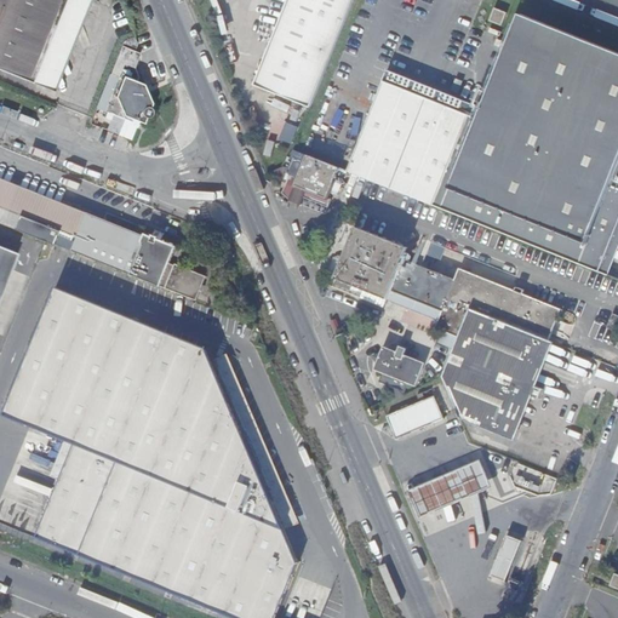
[(76,3),(78,0),(0,0),(0,69),(44,85),(49,72),(58,69),(55,57),(59,45),(69,41),(66,29),(70,18),(80,16),(76,3)]
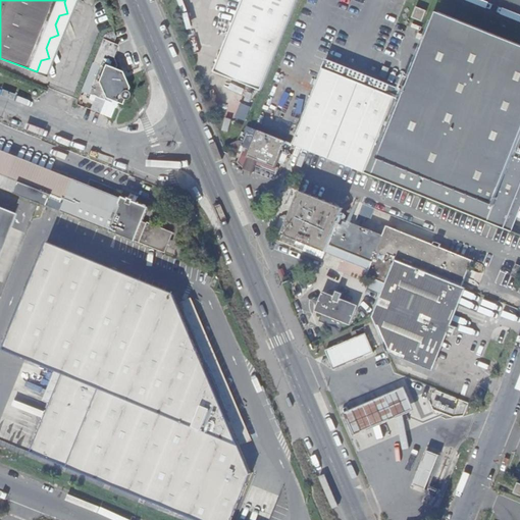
[(239,0),(212,69),(260,88),(294,0),(239,0)]
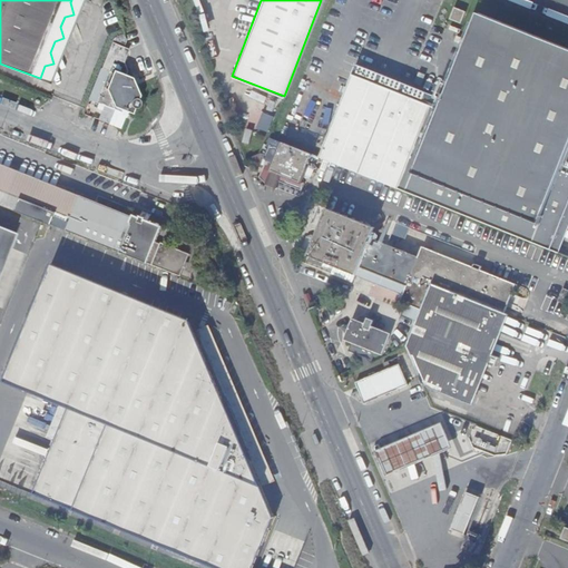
[(458,212),(499,228),(567,57),(567,48),(477,11),(448,85),(440,81),(434,95),(442,98),(438,109),(429,106),(397,187),(458,212)]
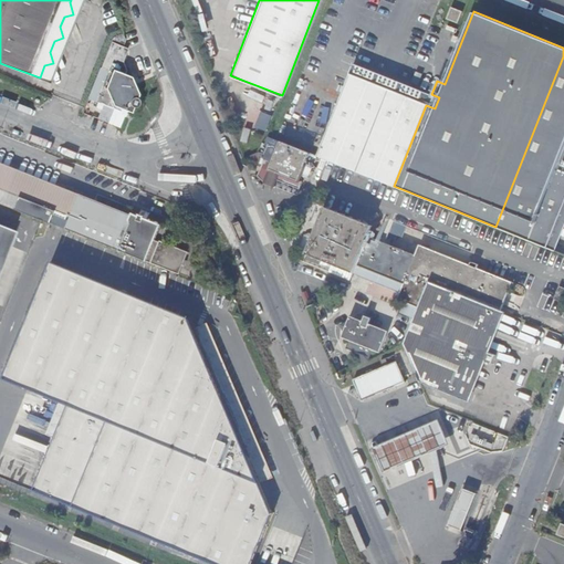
[(106,39),(89,84),(96,87),(91,98),(119,110),(123,103),(128,105),(132,98),(134,98),(135,97),(135,95),(134,93),(131,92),(132,90),(126,75),(119,73),(122,69),(117,61),(124,45),(106,39)]
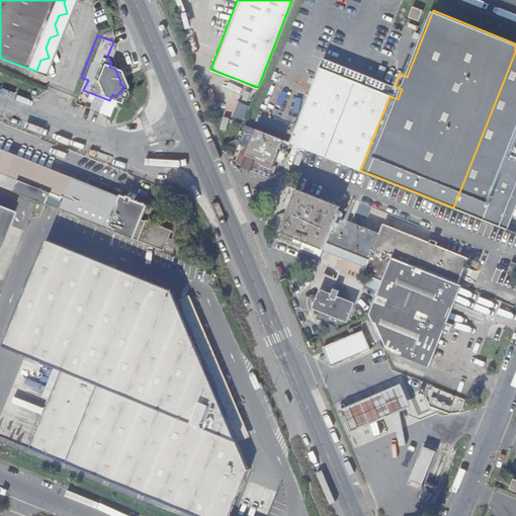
[(515,52),(453,207),(498,226),(515,178),(515,52)]
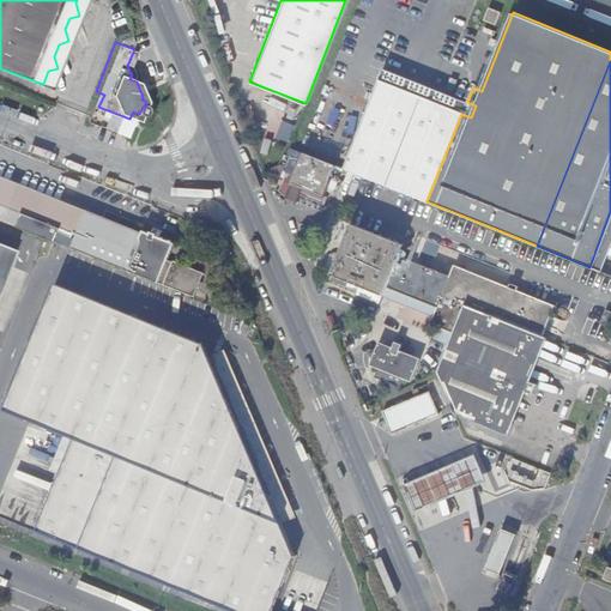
[(348,169),(427,201),(461,114),(376,79),(340,167),(348,169)]
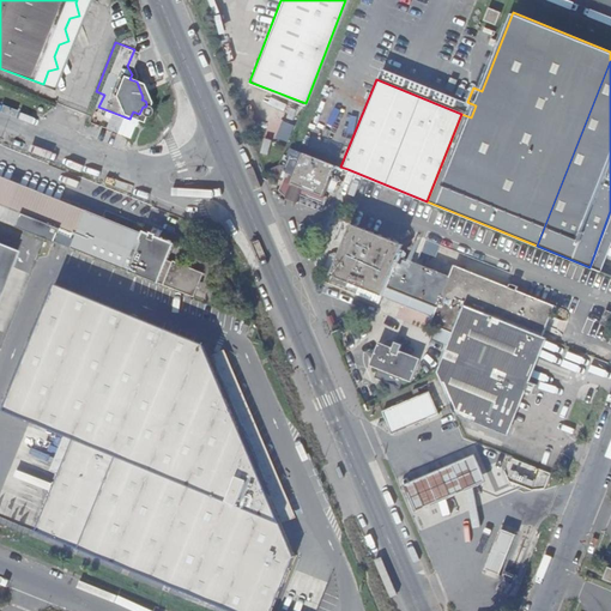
[(290,180),(300,183),(321,193),(333,163),(301,151),(290,180)]
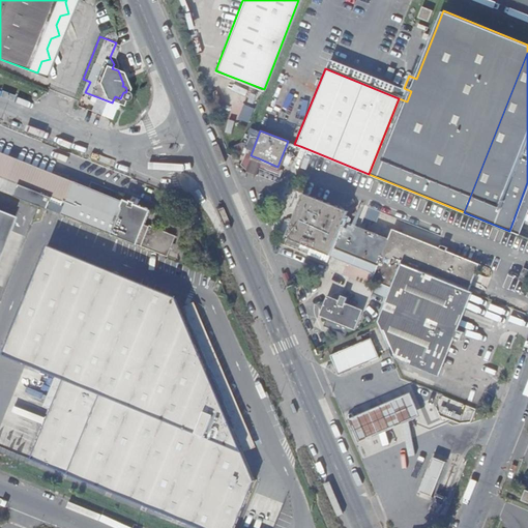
[(59,213),(167,256),(175,236),(150,226),(149,228),(144,225),(150,209),(138,205),(140,200),(133,197),(130,201),(125,199),(123,202),(67,179),(66,181),(0,154),(0,189),(46,208),(49,200),(60,204),(61,201),(63,202),(59,213)]
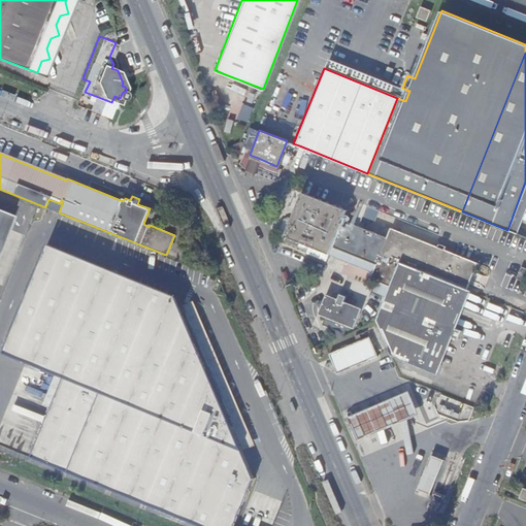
[(258,158),(250,155),(244,168),(253,171),(258,158)]
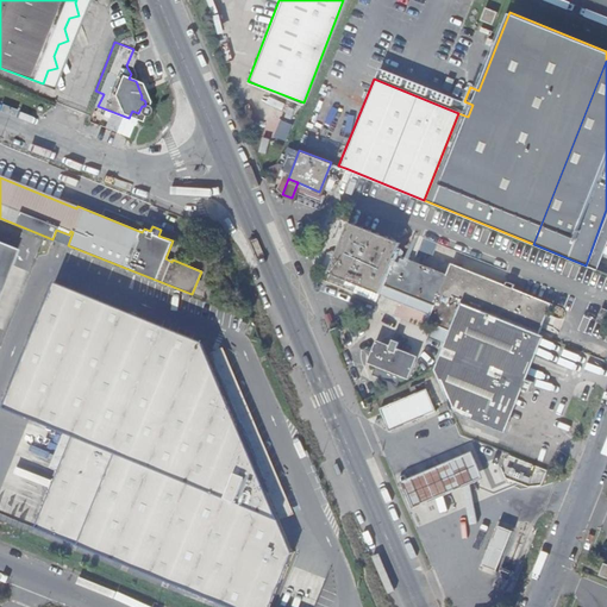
[(606,210),(586,266),(595,269),(606,237),(606,210)]
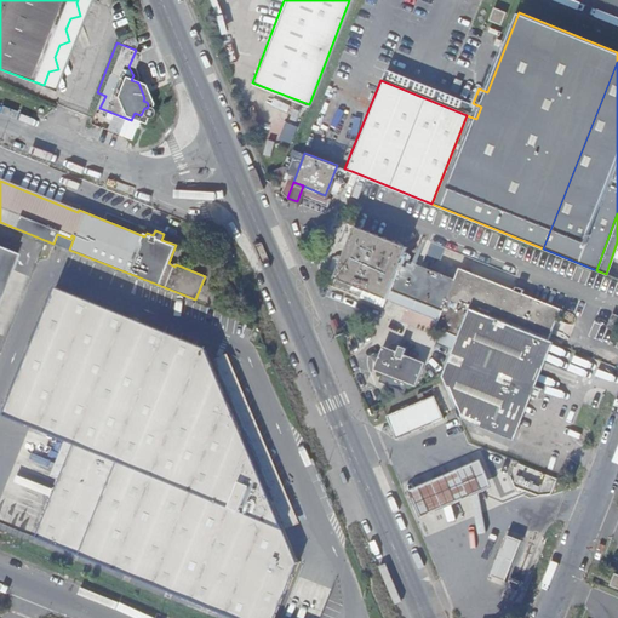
[(468,307),(551,341),(564,310),(463,269),(458,281),(406,259),(411,249),(360,227),(345,262),(338,258),(335,261),(328,278),(337,281),(336,287),(364,298),(366,292),(441,324),(438,332),(455,338),(468,307)]
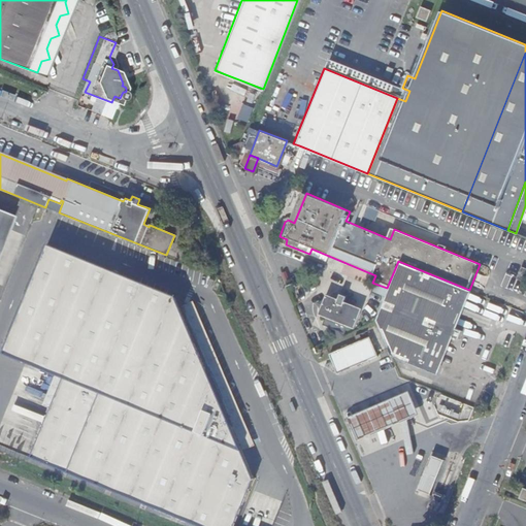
[(0,241),(10,218),(0,214),(0,241)]
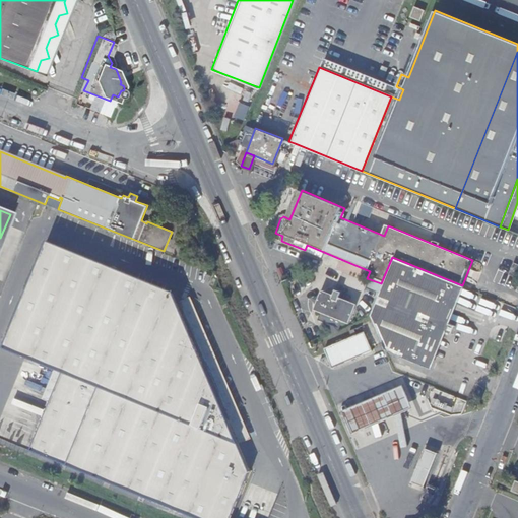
[(61,372),(29,450),(196,517),(230,517),(250,470),(172,290),(46,240),(2,348),(61,372)]
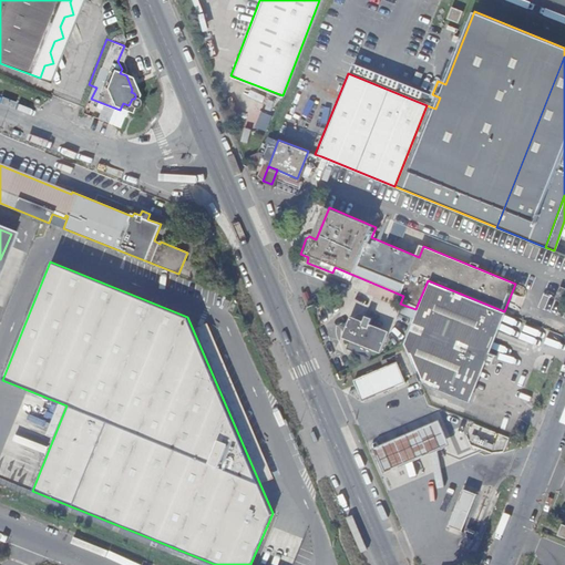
[(402,341),(419,381),(468,401),(484,360),(489,362),(492,353),(488,351),(504,311),(428,280),(415,309),(406,332),(402,341)]
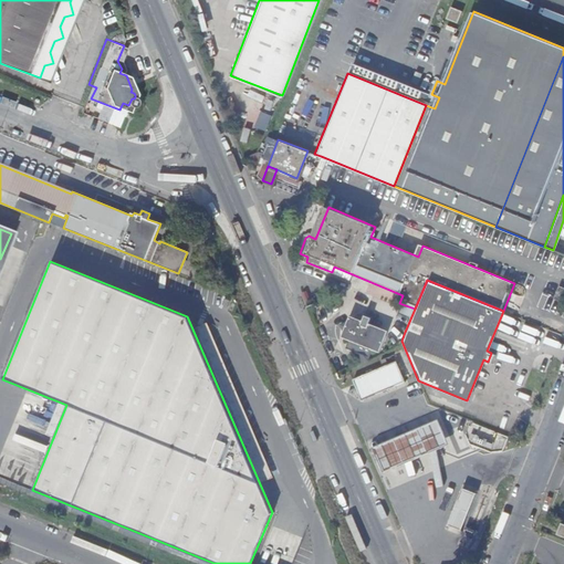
[(347,315),(338,336),(377,353),(386,332),(347,315)]
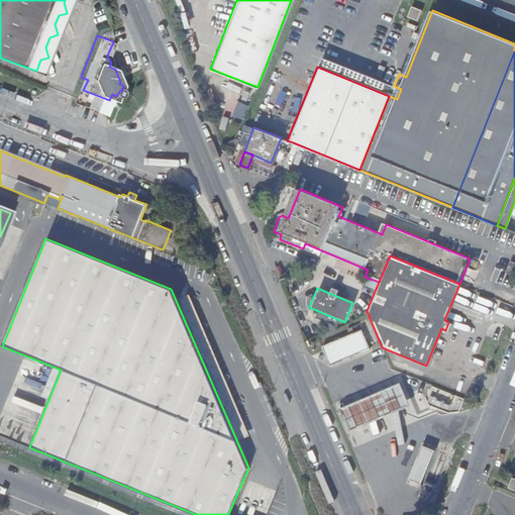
[(188,294),(177,298),(249,467),(261,461),(188,294)]
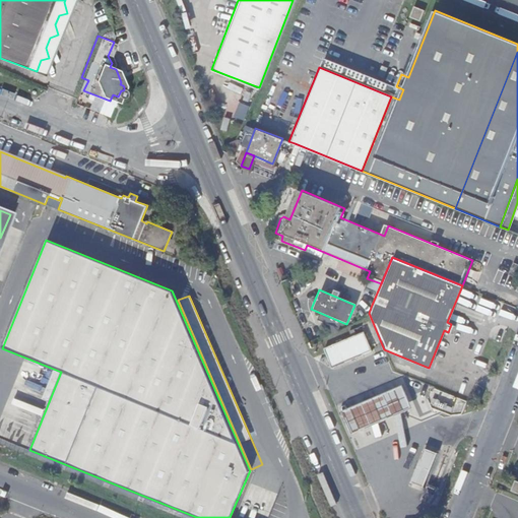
[(372,348),(364,329),(355,332),(352,327),(347,329),(349,335),(323,345),(330,365),(336,363),(335,361),(357,352),(358,354),(372,348)]
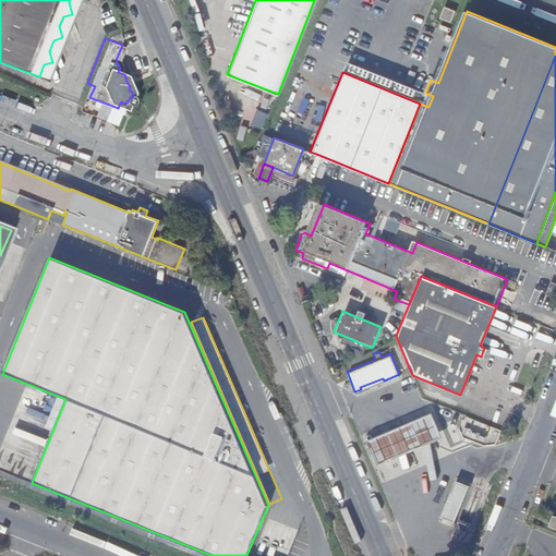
[(366,438),(377,463),(410,449),(442,436),(431,412),(399,425),(366,438)]
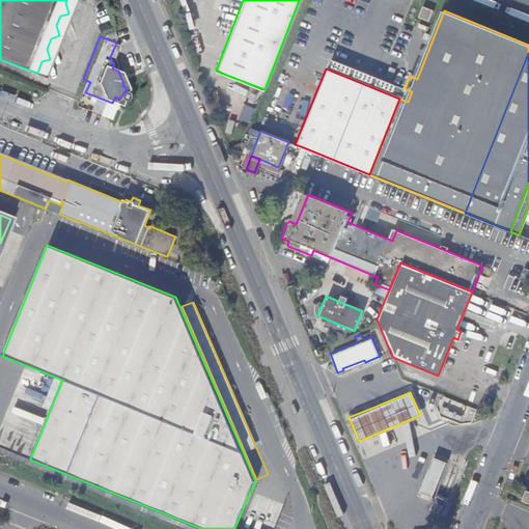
[(470,421),(476,407),(446,394),(440,410),(470,421)]
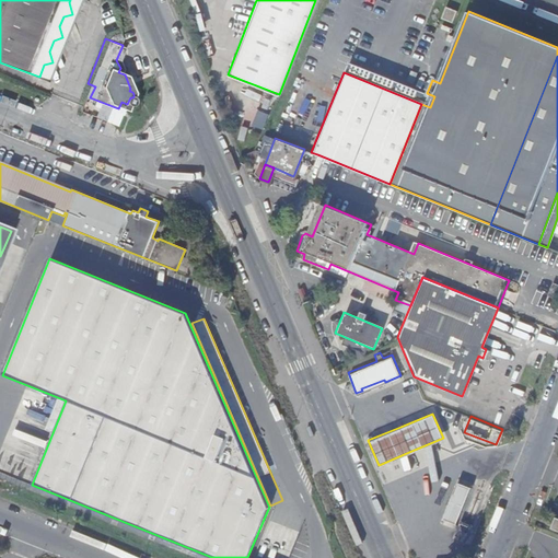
[(457,481),(442,520),(456,524),(471,486),(457,481)]
